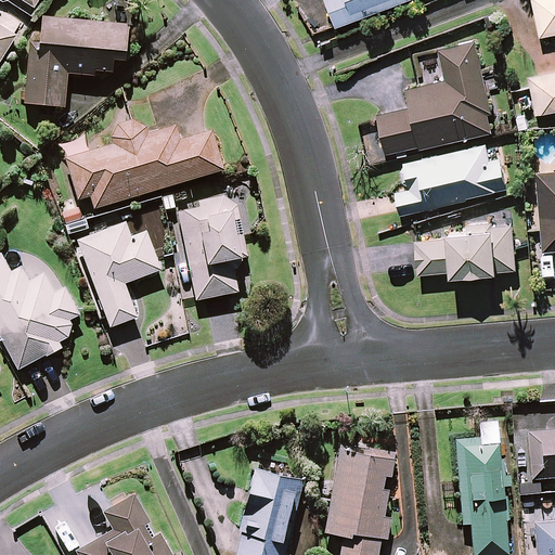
[(401,0),(326,0),(337,25),(401,0)]
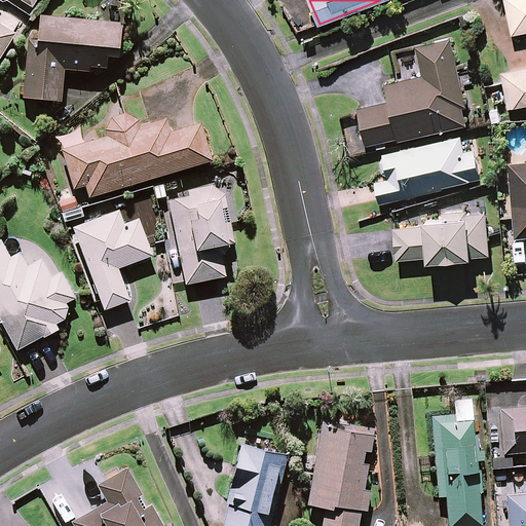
[(525,0),(504,0),(513,34),(525,30),(525,0)]
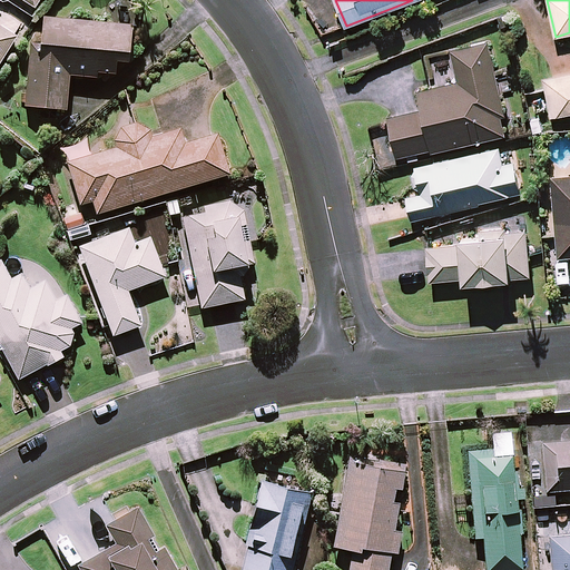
[(133,25),(45,17),(41,55),(31,55),(26,120),(45,121),(46,106),(68,108),(70,74),(116,78),(117,59),(129,60),(133,25)]
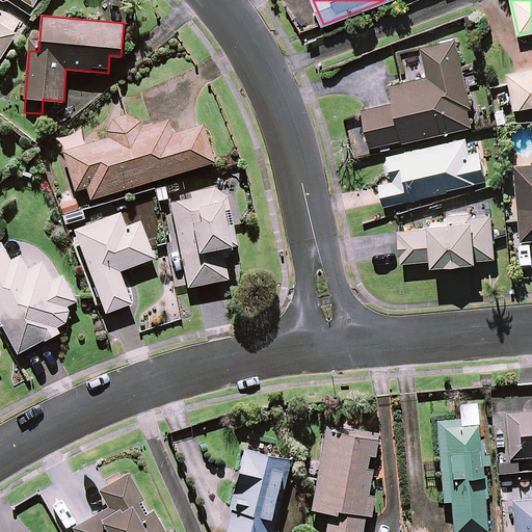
[(0,22),(0,60),(17,32),(0,22)]
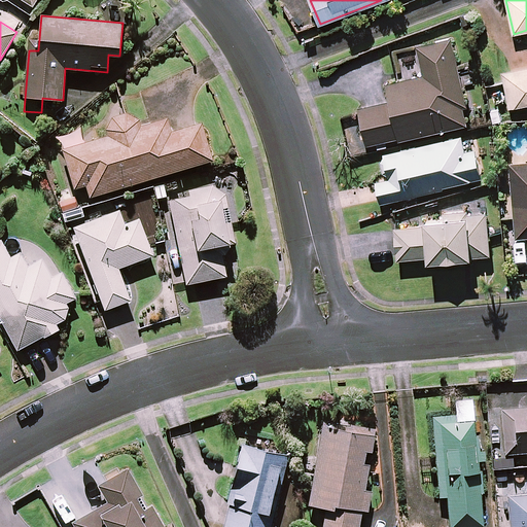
[(470,123),(450,36),(417,44),(424,75),(386,84),(389,100),(358,108),(367,146),(470,123)]
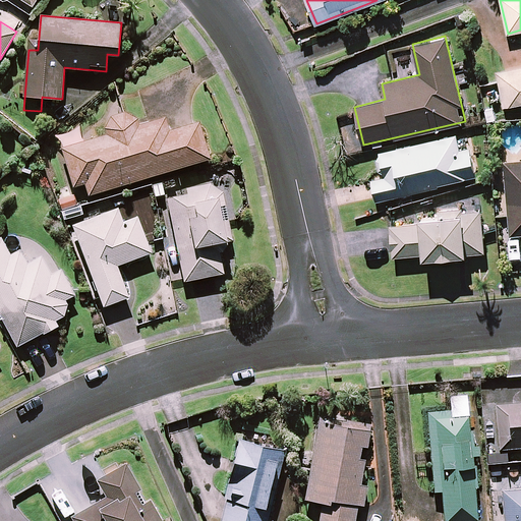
[(520,65),(497,70),(504,105),(520,101),(520,65)]
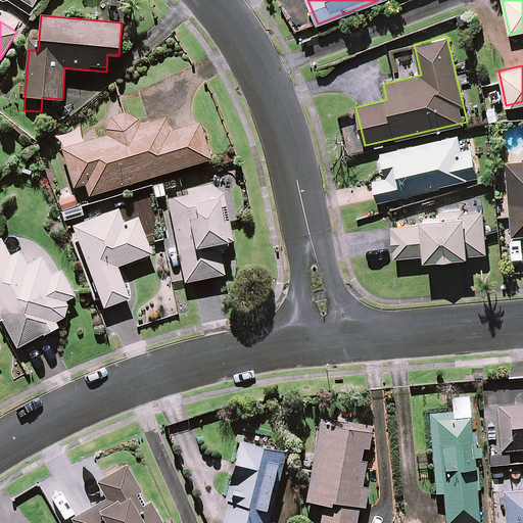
[(135,110),(103,121),(107,135),(62,148),(74,187),(86,183),(90,195),(210,158),(200,123),(172,131),(168,117),(140,126),(135,110)]
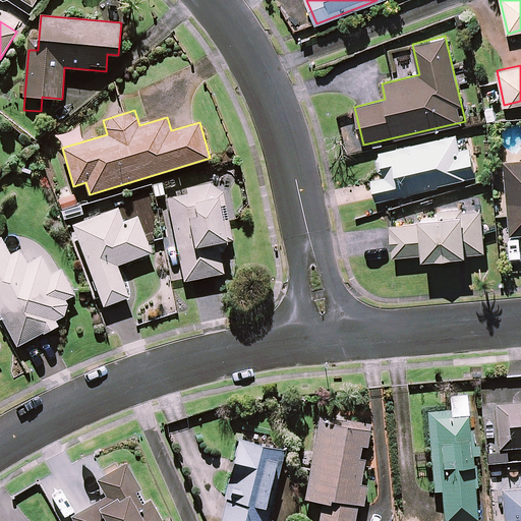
[(476,175),(465,131),(378,153),(384,176),(371,179),(377,199),(476,175)]
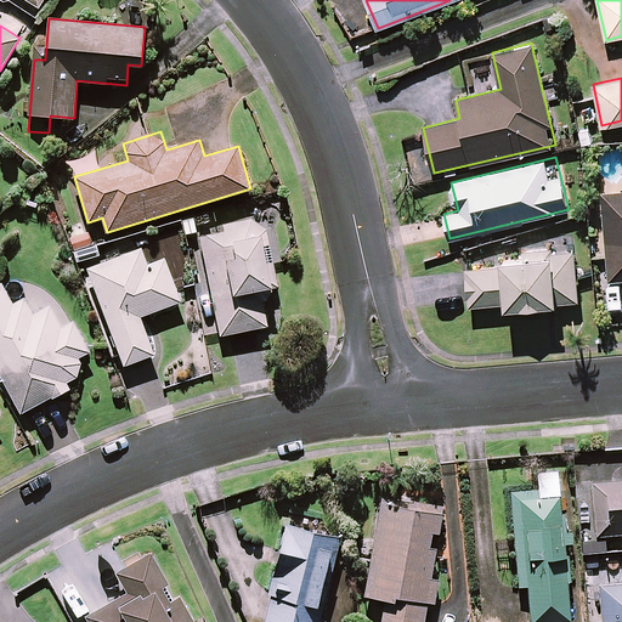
[(621,190),(603,192),(609,280),(621,277),(621,190)]
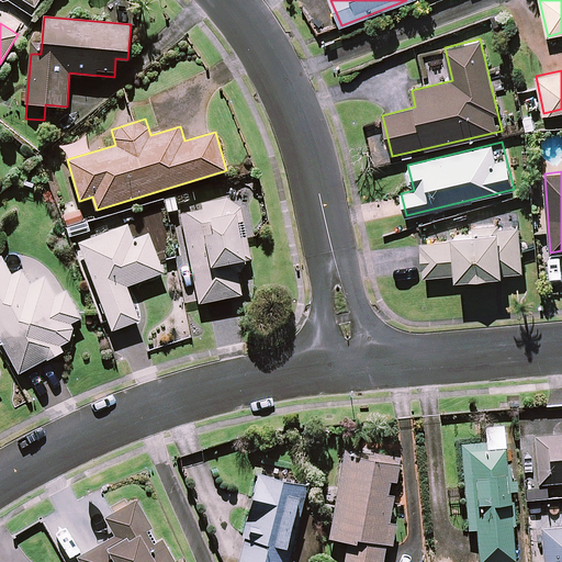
[(248,258),(236,197),(202,203),(203,210),(181,214),(200,302),(243,294),(236,260),(248,258)]
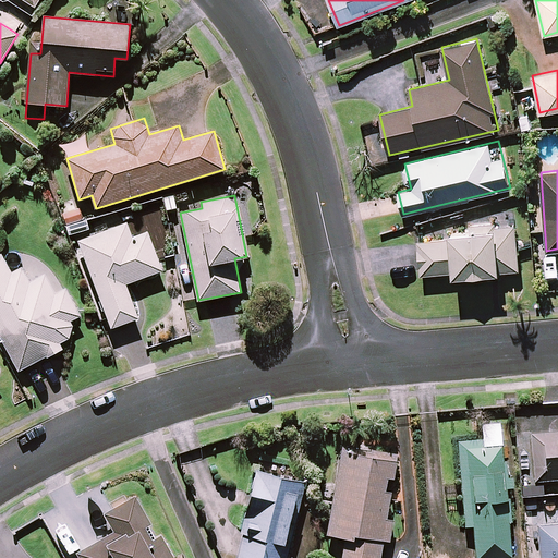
[(77,201),(63,203),(68,229),(81,227),(77,201)]
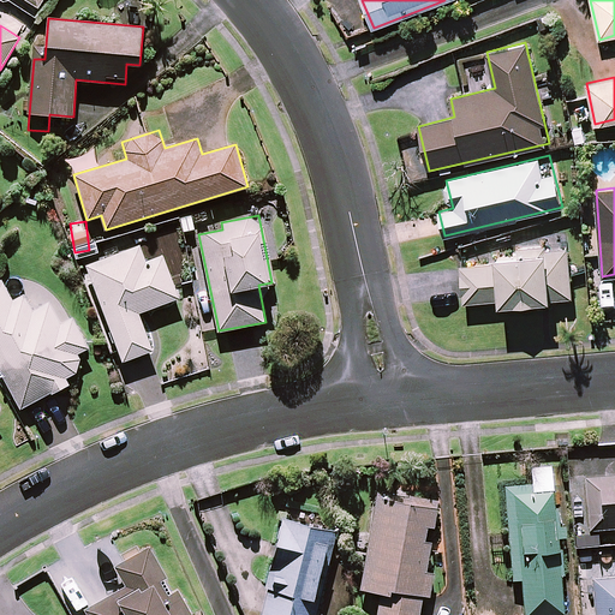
[(145,261),(141,245),(88,264),(123,362),(151,351),(137,312),(178,298),(162,255),(145,261)]
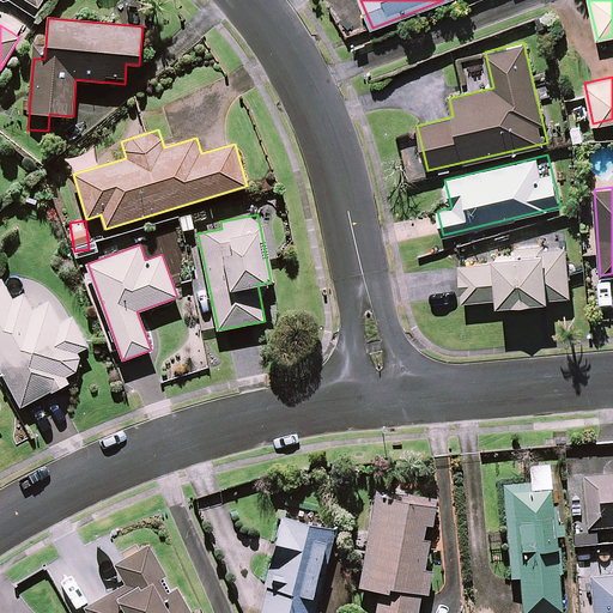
[(565,244),(545,247),(545,252),(459,259),(462,303),(569,295),(565,244)]
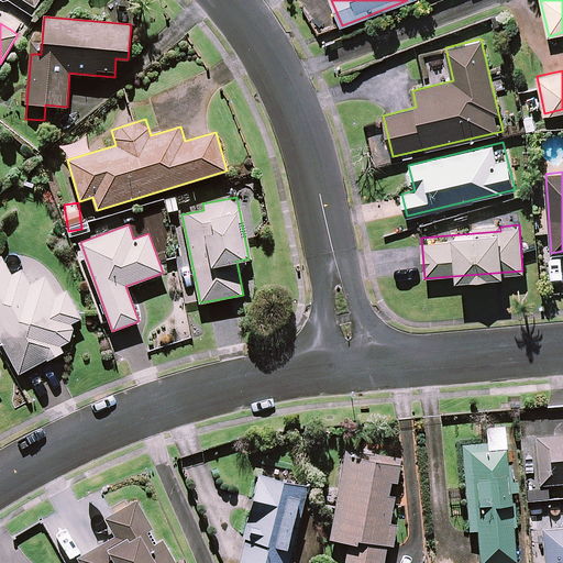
[(6,257),(3,255),(0,256),(0,338),(19,373),(78,341),(69,324),(81,318),(66,290),(64,291),(54,274),(52,272),(48,268),(46,266),(43,264),(41,262),(37,261),(34,258),(31,257),(26,256),(23,256),(20,256),(17,256),(12,256),(9,257),(6,257)]
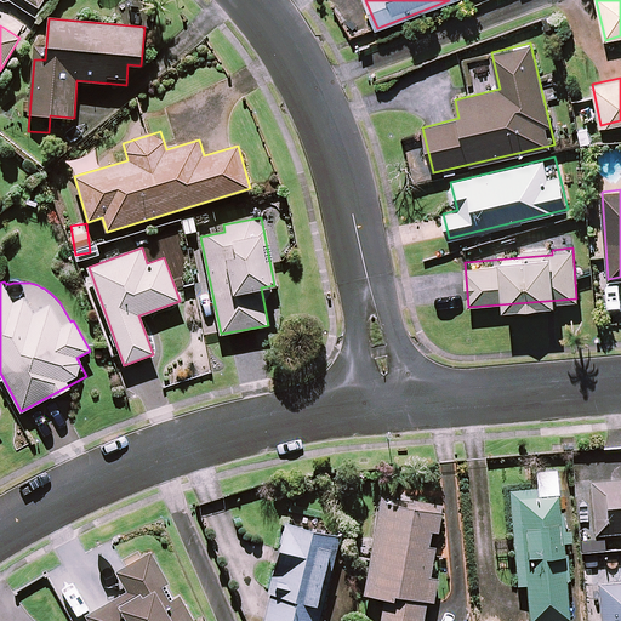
[(620,531),(620,478),(591,482),(596,535),(620,531)]
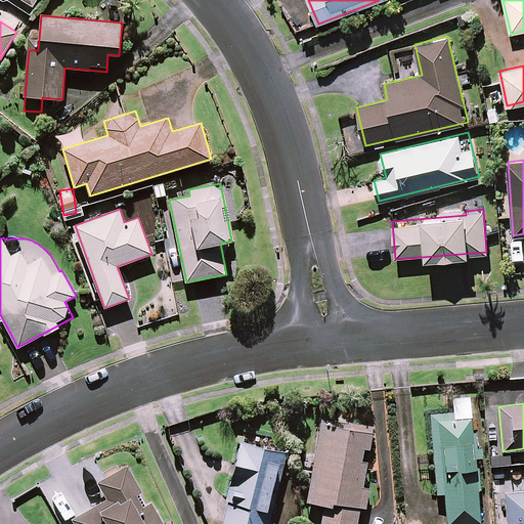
[(455,416),(454,412),(430,415),(437,492),(444,491),(446,523),(450,523),(482,521),(472,413),(455,416)]
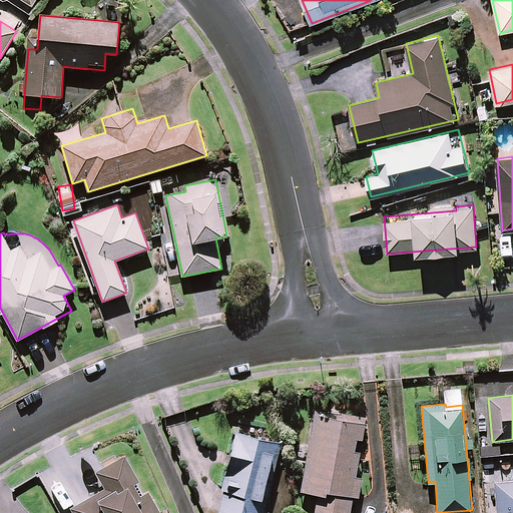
[(361,477),(356,477),(360,452),(355,451),(357,438),(362,438),(365,418),(313,411),(301,491),(317,494),(314,512),(349,512),(352,496),(359,497),(361,477)]
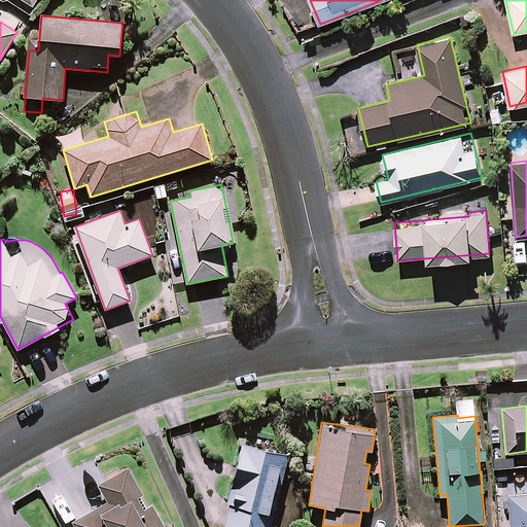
[(272,526),(284,472),(287,453),(242,444),(224,526),(272,526)]
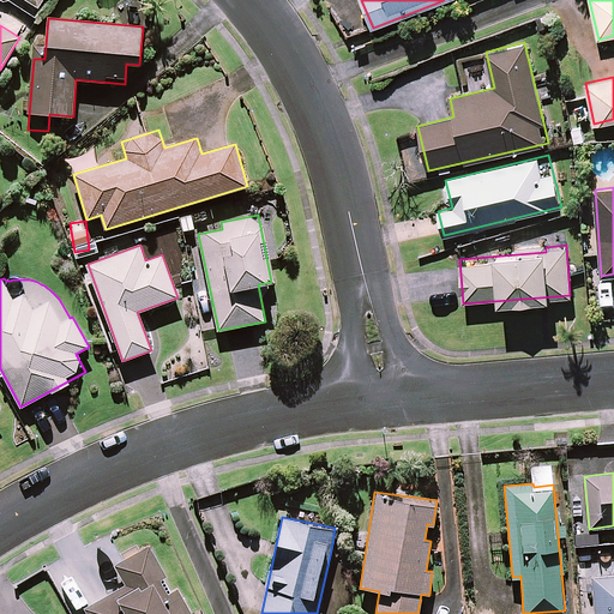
[(187,613),(150,546),(115,565),(127,585),(85,608),(89,613),(187,613)]
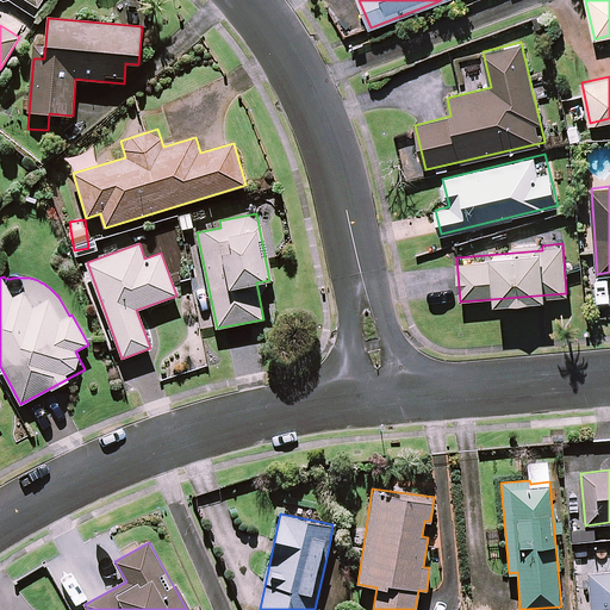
[(609,609),(609,573),(589,576),(590,609),(609,609)]
